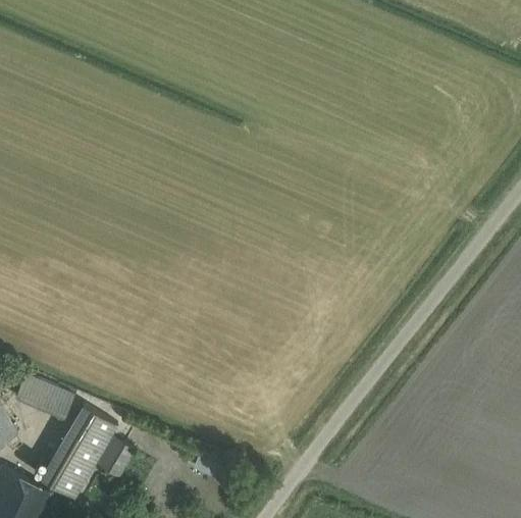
[(76,398),(27,375),(24,381),(18,378),(14,390),(19,392),(15,401),(65,422),(76,398)]
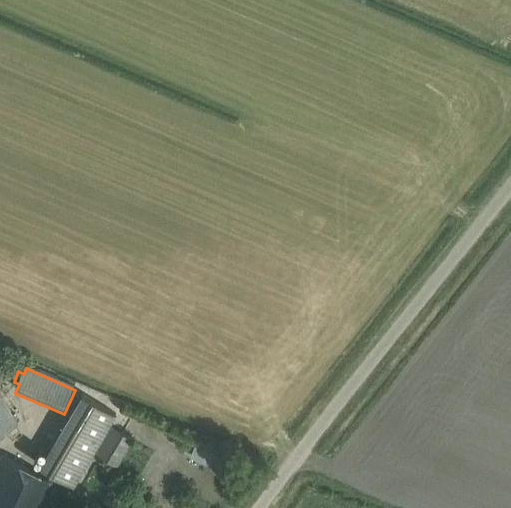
[(0,441),(21,429),(0,394),(0,441)]
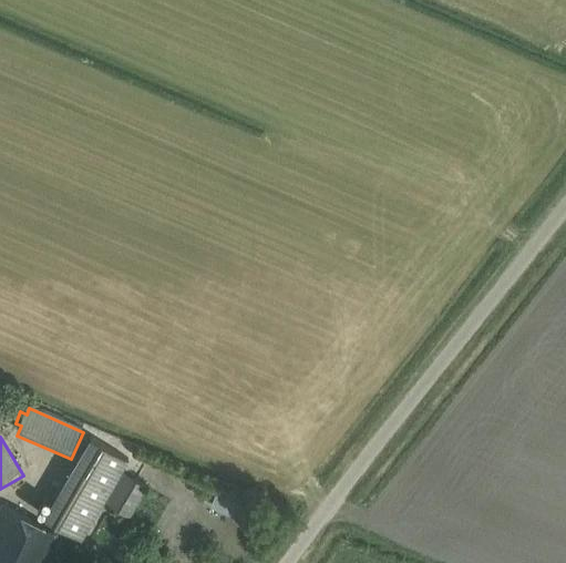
[(129,464),(89,441),(42,520),(82,543),(129,464)]
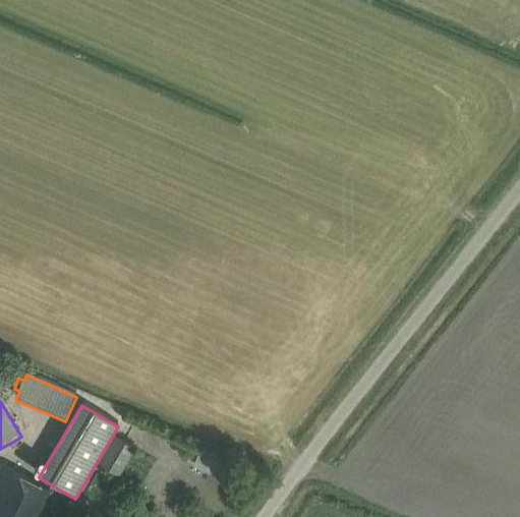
[(137,452),(115,439),(100,466),(122,479),(137,452)]
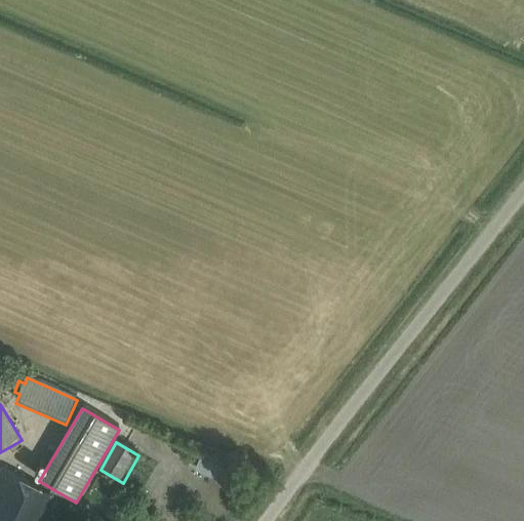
[(207,457),(202,475),(232,482),(236,465),(207,457)]
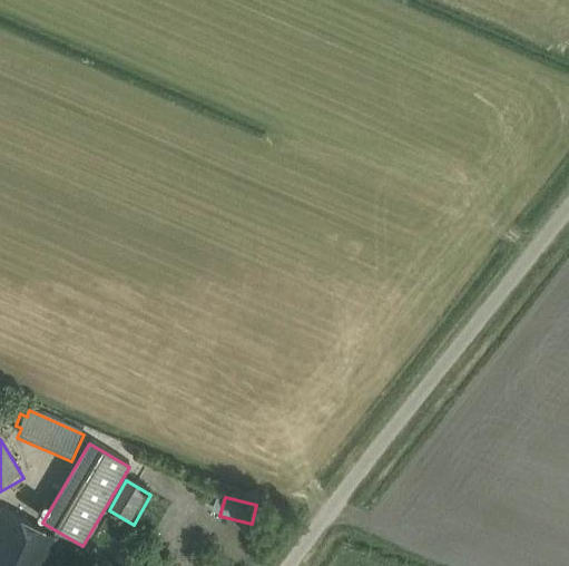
[(48,565),(61,542),(3,513),(0,518),(0,565),(48,565)]
